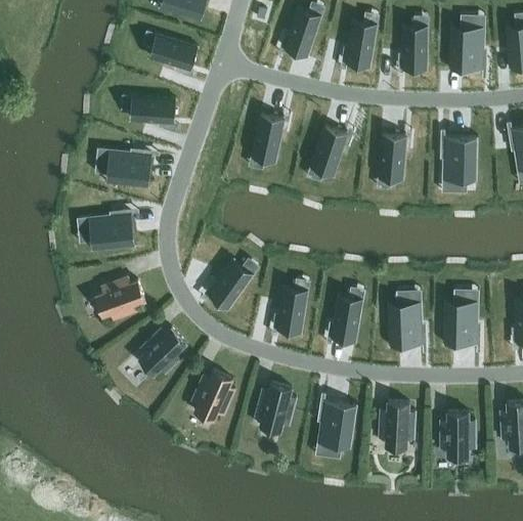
[(164,0),(162,9),(200,20),(206,0),(164,0)]
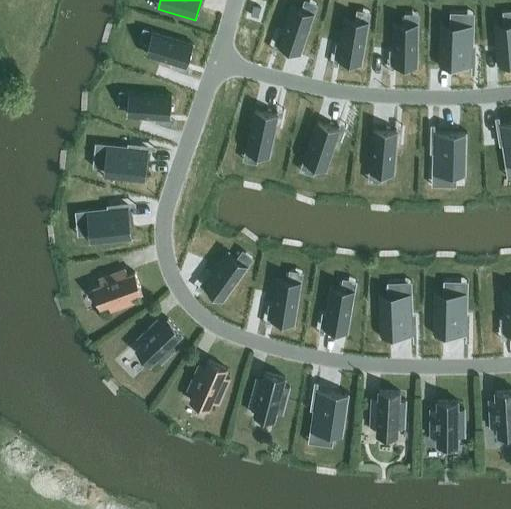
[(290,9),(276,48),(299,56),(312,17),(290,9)]
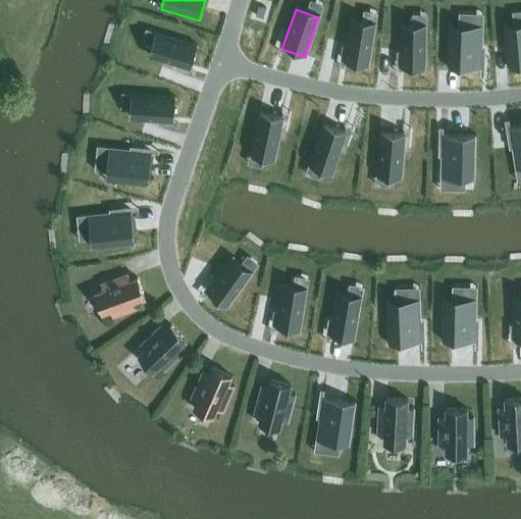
[(350,22),(343,63),(367,67),(374,27),(350,22)]
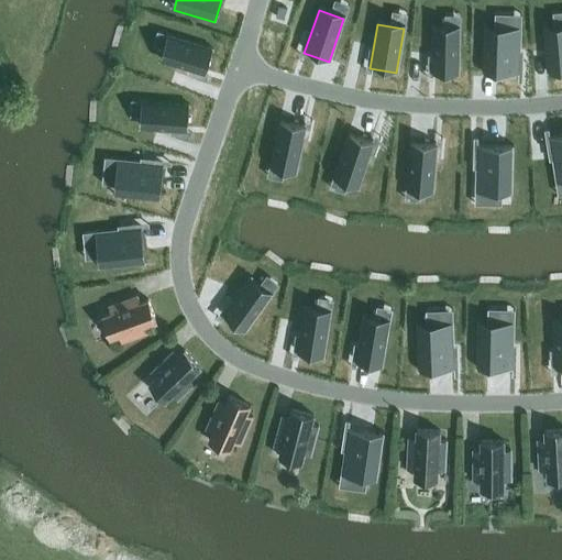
[(431,30),(431,75),(458,75),(458,30),(431,30)]
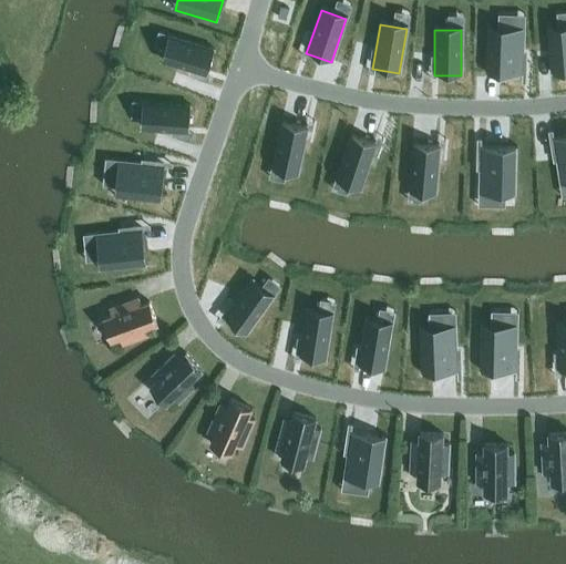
[(565,31),(547,32),(551,75),(565,73),(565,31)]
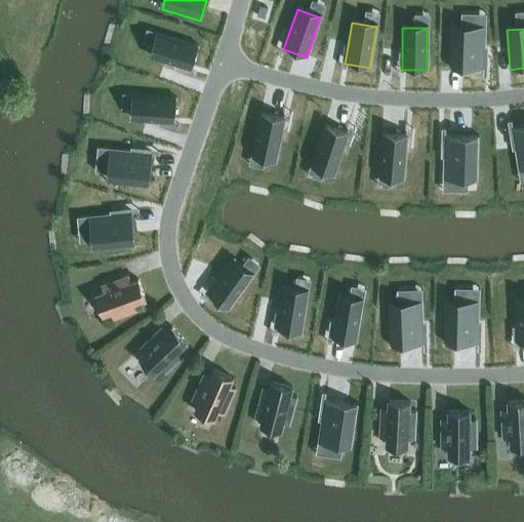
[(451,31),(450,70),(482,71),(483,32),(451,31)]
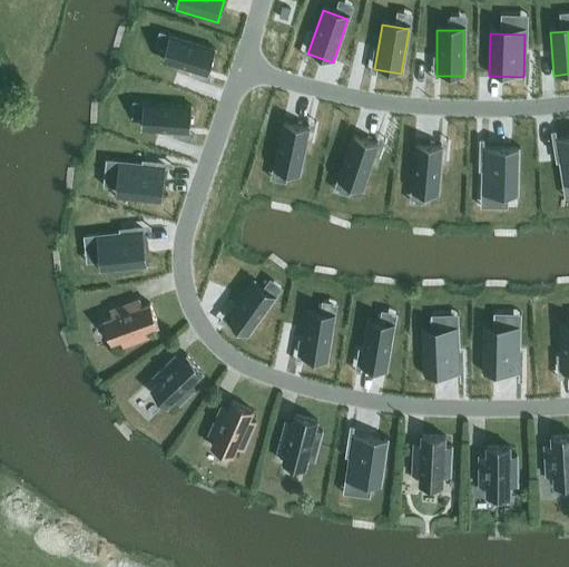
[(170,39),(163,65),(206,78),(214,52),(170,39)]
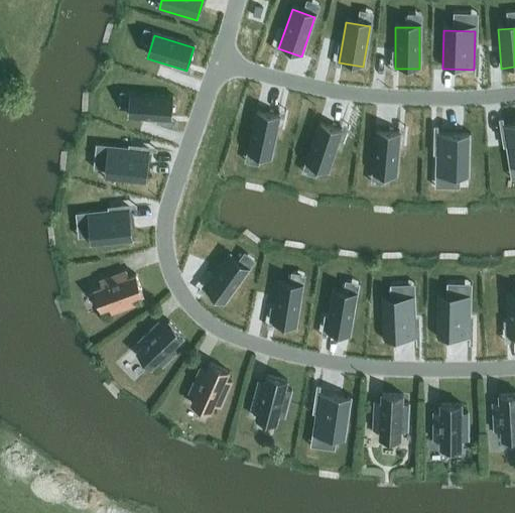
[(131,96),(129,120),(170,123),(171,99),(131,96)]
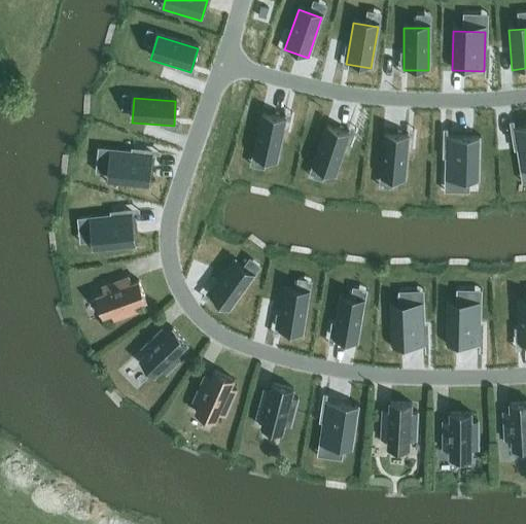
[(261,115),(252,156),(277,162),(286,120),(261,115)]
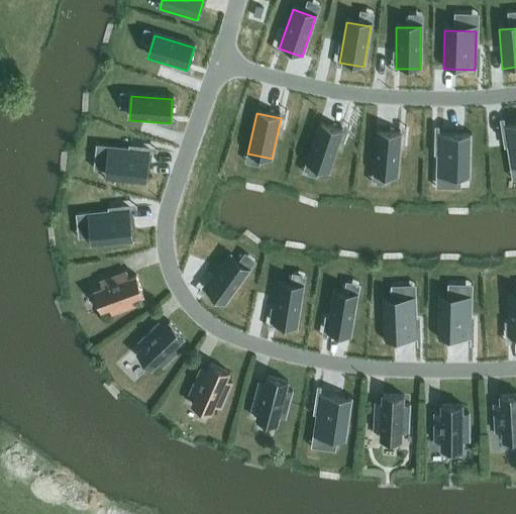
[(320,125),(306,165),(329,172),(342,133),(320,125)]
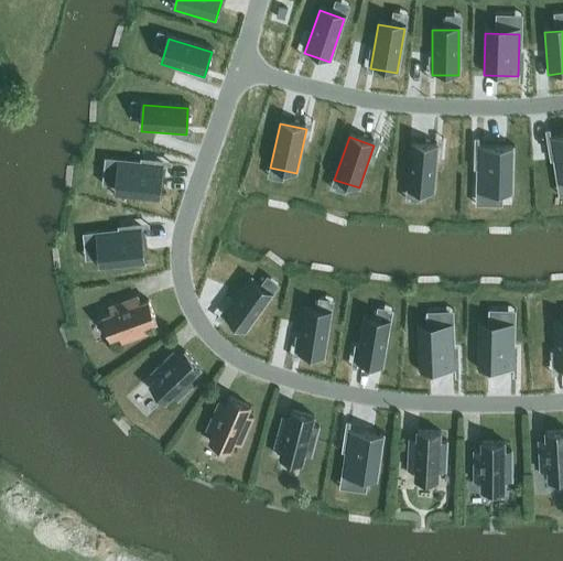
[(562,138),(551,140),(558,182),(562,181),(562,138)]
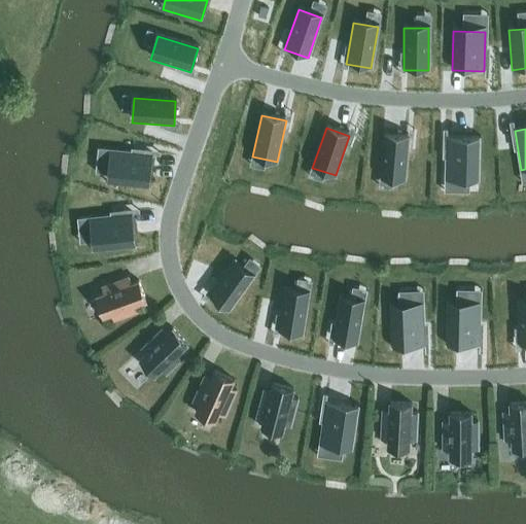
[(384,136),(380,178),(405,179),(409,138),(384,136)]
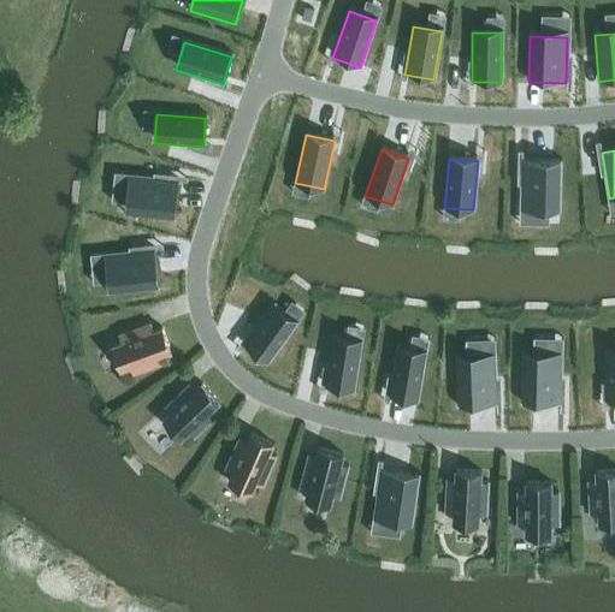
[(522,162),(521,208),(559,209),(560,165),(522,162)]
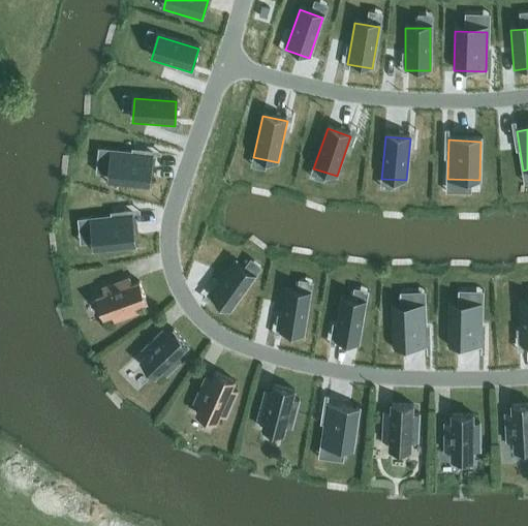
[(153,157),(113,153),(110,185),(150,189),(153,157)]
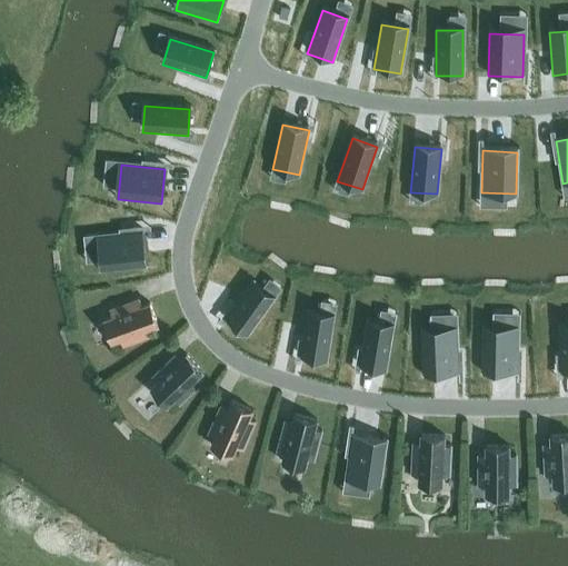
[(142,232),(99,237),(103,271),(146,267),(142,232)]
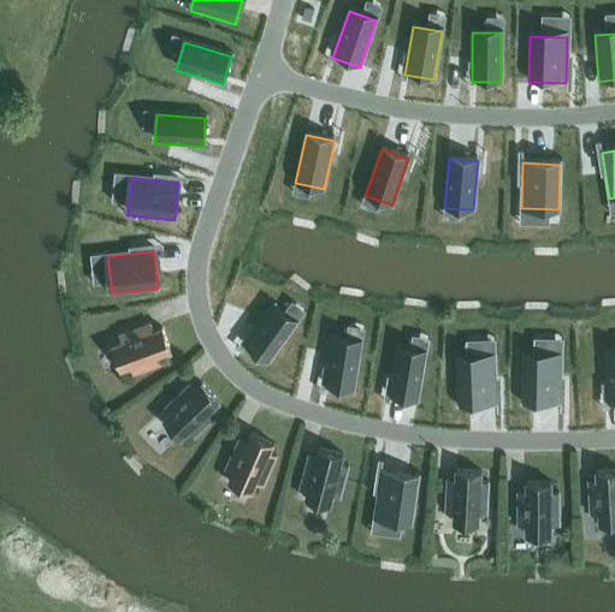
[(272,307),(243,348),(267,364),(296,324),(272,307)]
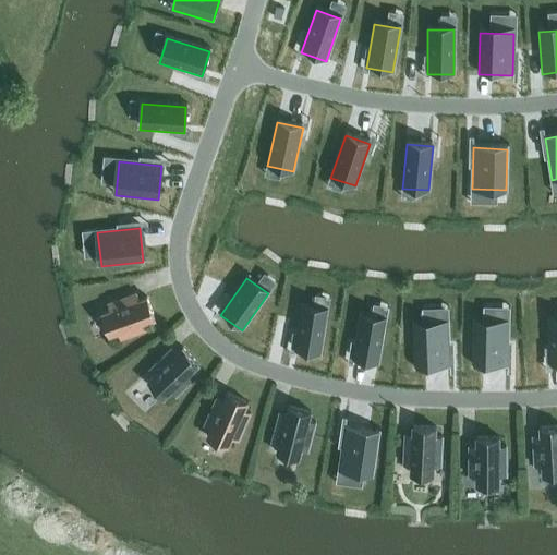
[(145,324),(154,321),(146,300),(137,303),(135,296),(107,306),(109,313),(100,316),(108,337),(117,334),(120,341),(148,330),(145,324)]
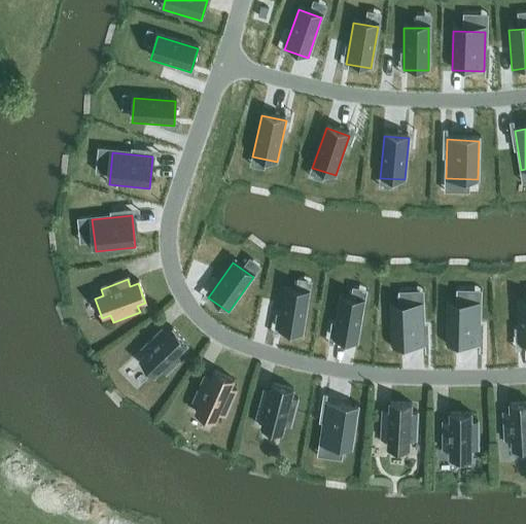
[(283,290),(277,332),(301,336),(308,293),(283,290)]
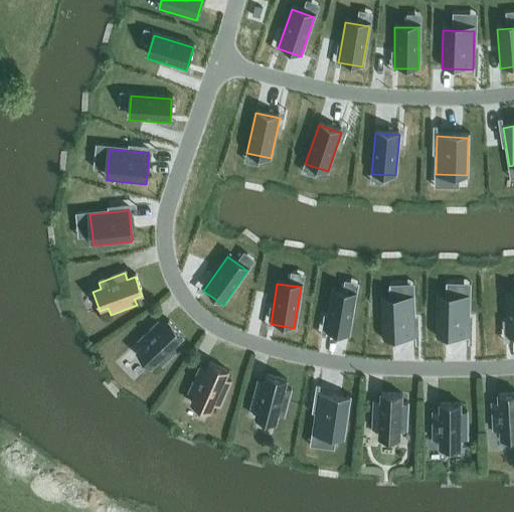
[(331,292),(324,333),(348,336),(355,296),(331,292)]
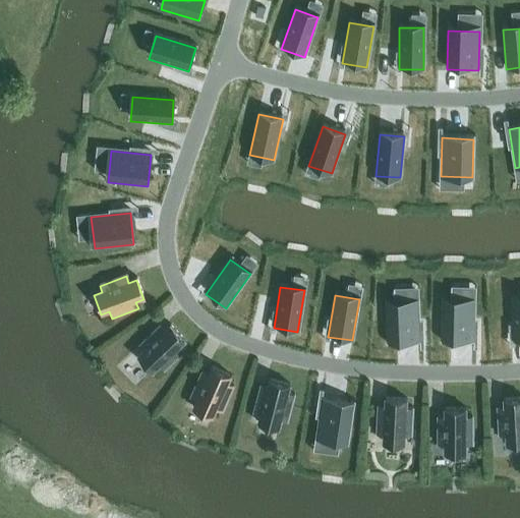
[(519,299),(510,300),(512,342),(519,341),(519,299)]
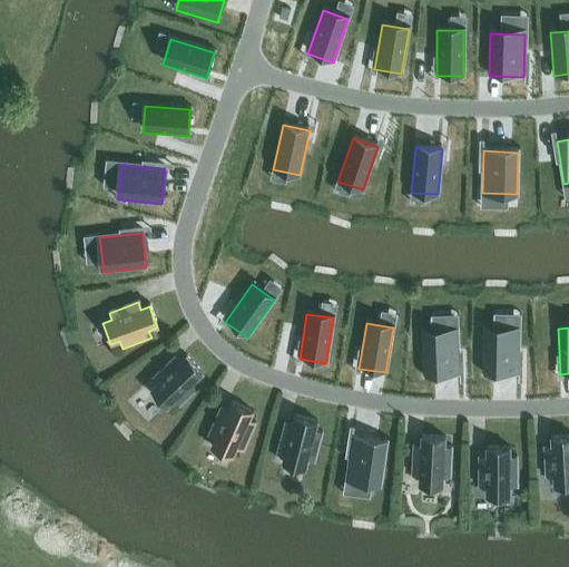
[(483,332),(482,374),(517,375),(518,333),(483,332)]
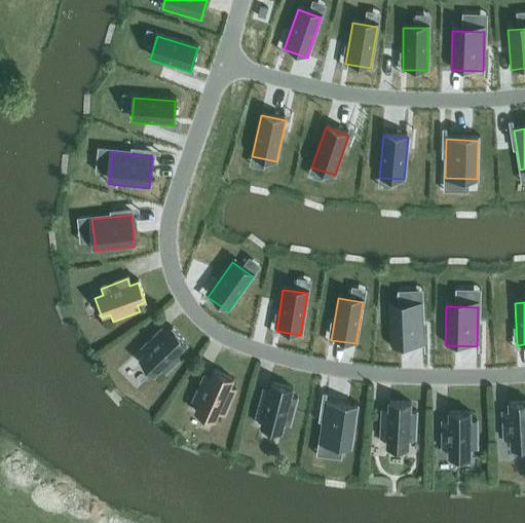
[(420,308),(389,308),(390,347),(422,346),(420,308)]
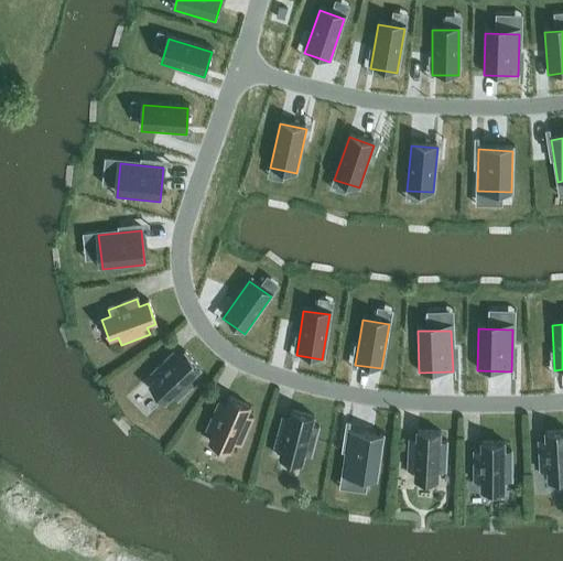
[(193,376),(199,370),(184,354),(177,359),(172,355),(150,376),(155,381),(149,388),(164,405),(171,397),(176,402),(198,381),(193,376)]
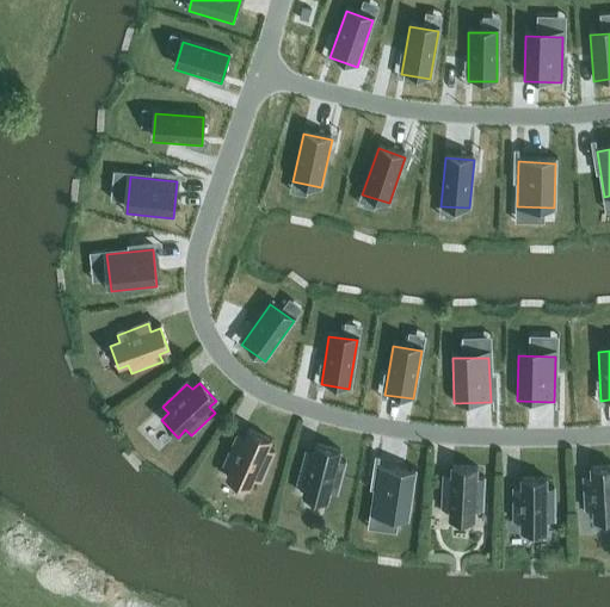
[(271,443),(246,432),(241,440),(235,438),(222,469),(228,471),(223,481),(250,493),(253,483),(260,485),(275,454),(267,451),(271,443)]
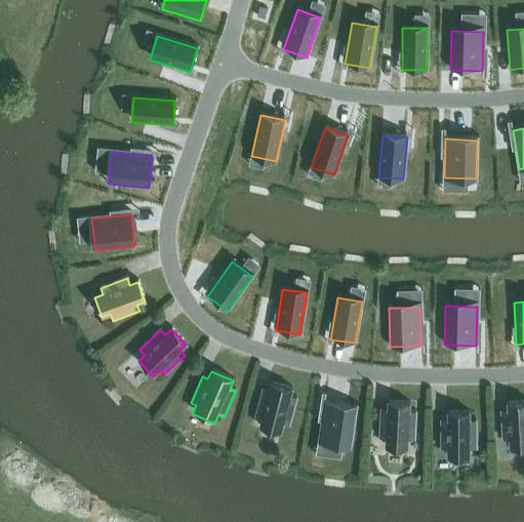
[(289,398),(291,390),(271,385),(269,392),(263,391),(255,417),(262,419),(259,428),(280,434),(282,425),(289,427),(296,399),(289,398)]
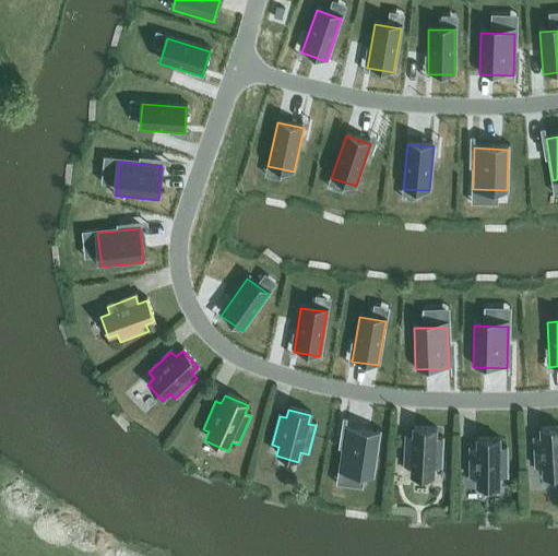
[(345,428),(339,470),(372,475),(379,434),(345,428)]
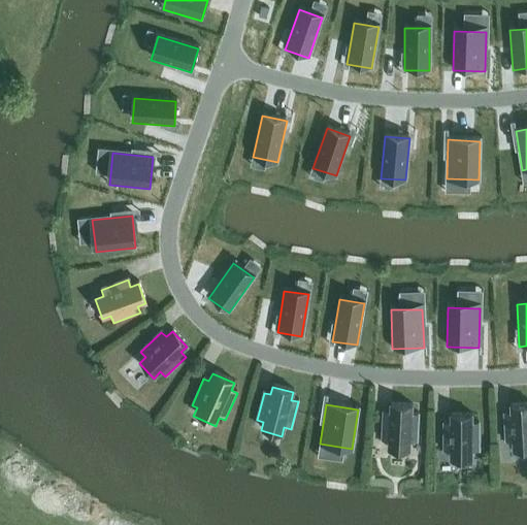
[(526,404),(509,406),(511,415),(503,415),(505,444),(512,443),(513,452),(526,451),(526,404)]
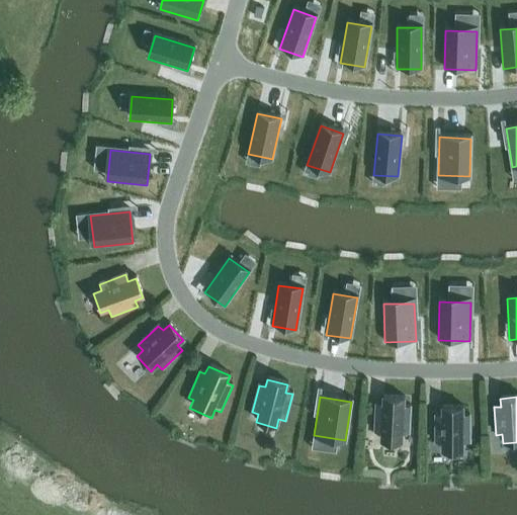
[(403,407),(403,399),(382,398),(381,406),(375,406),(373,433),(380,434),(379,442),(401,444),(401,435),(408,435),(410,408),(403,407)]
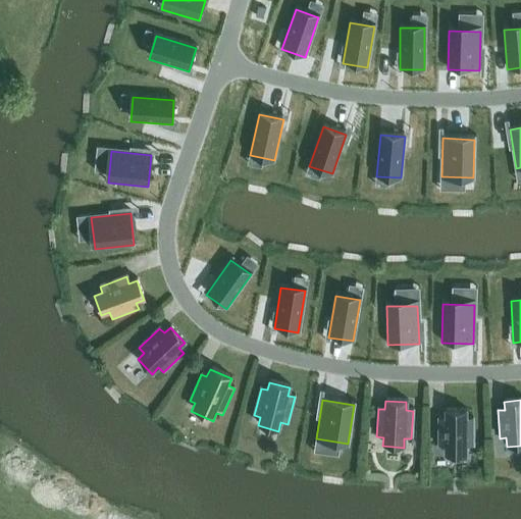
[(466,419),(466,411),(445,411),(445,419),(437,419),(437,448),(445,448),(445,457),(466,457),(466,448),(472,448),(472,419),(466,419)]
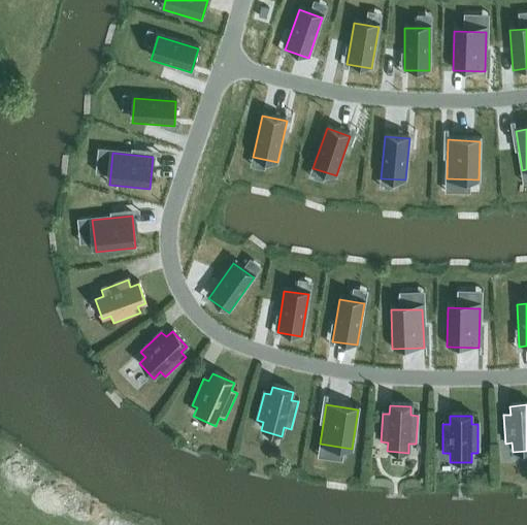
All buildings are outlined.
